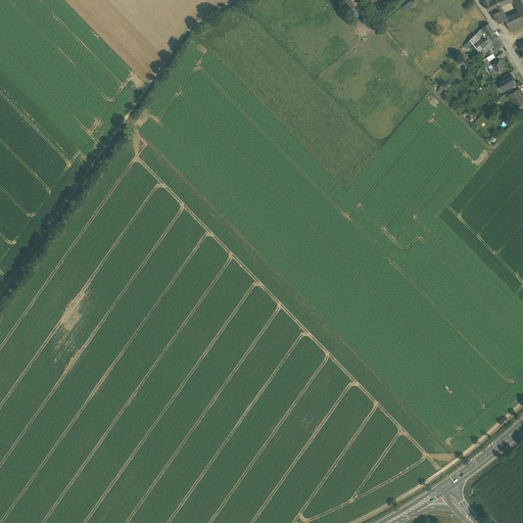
[(366,12),(358,0),(345,0),(357,17),(366,12)]
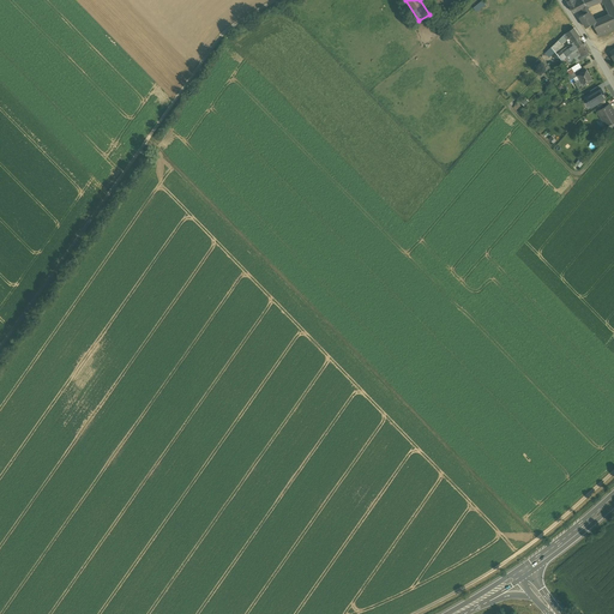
[(575,0),(567,0),(566,1),(573,12),(582,8),(587,6),(583,0),(578,0),(576,1),(575,0)]
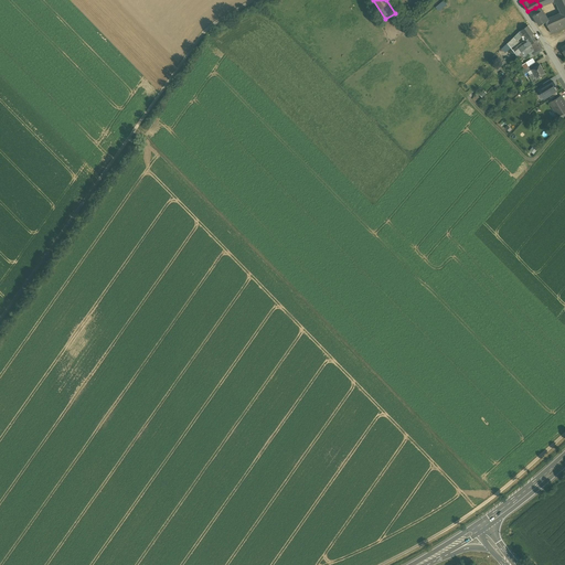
[(539,12),(533,16),(539,25),(545,21),(547,20),(542,11),(541,10),(539,12)]
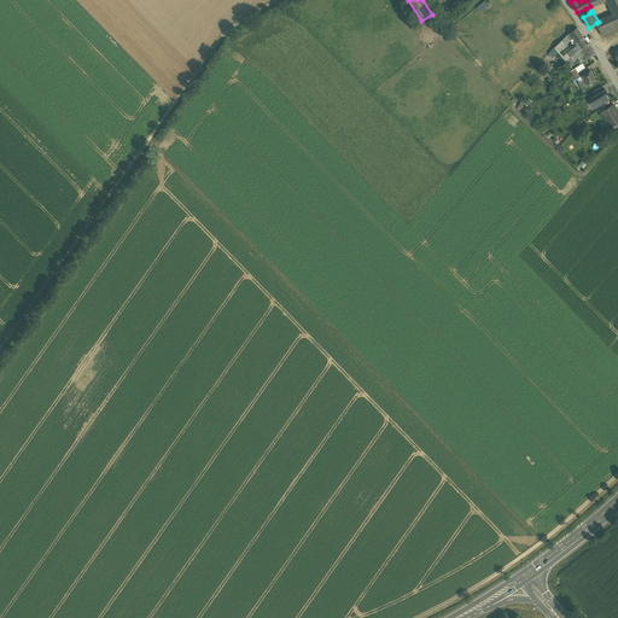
[(617,19),(616,15),(602,21),(606,28),(616,23),(617,22),(617,19)]
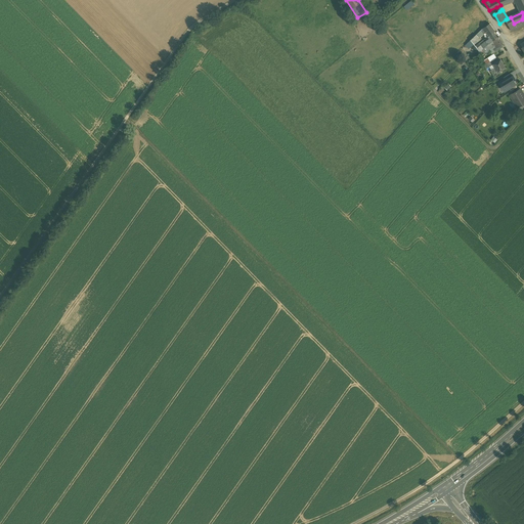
[(514,24),(509,26),(511,31),(523,25),(522,19),(514,24)]
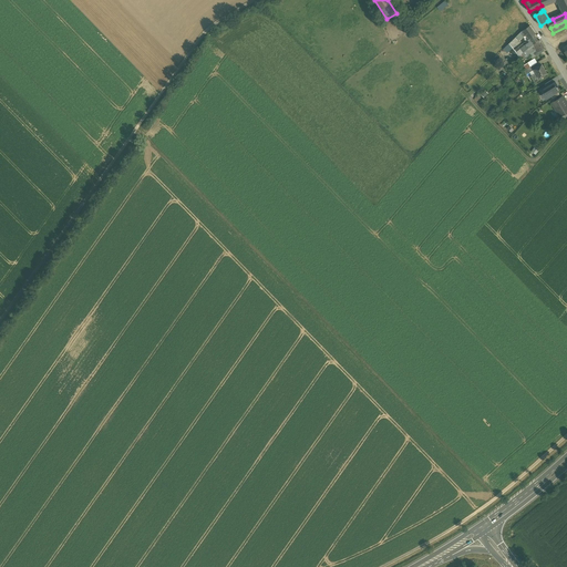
[(529,26),(523,30),(529,39),(535,35),(534,33),(535,33),(532,29),(529,26)]
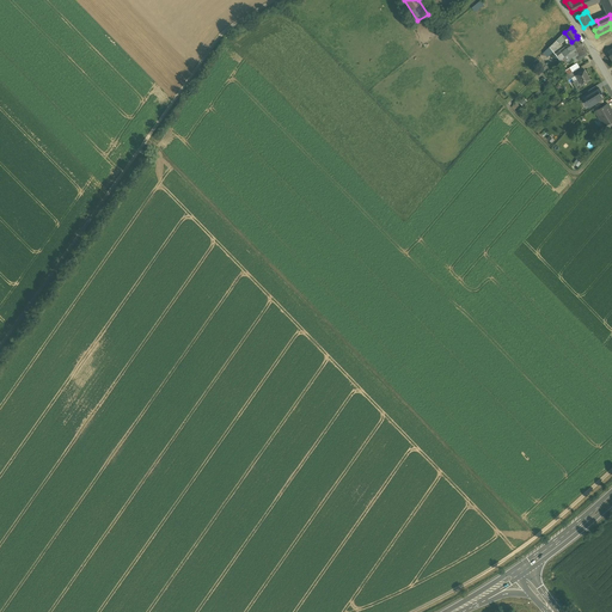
[(571,42),(570,43),(571,44),(568,48),(569,49),(570,51),(575,48),(581,43),(577,38),(571,42)]
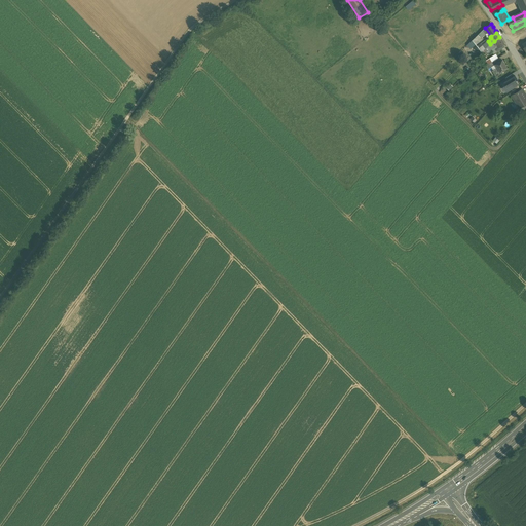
[(478,35),(472,40),(475,43),(481,37),(480,36),(478,35)]
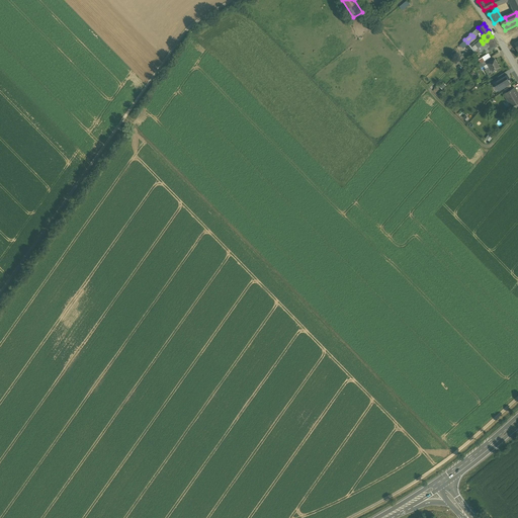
[(493,36),(487,41),(489,46),(490,47),(488,49),(490,51),(498,47),(497,45),(498,44),(493,36)]
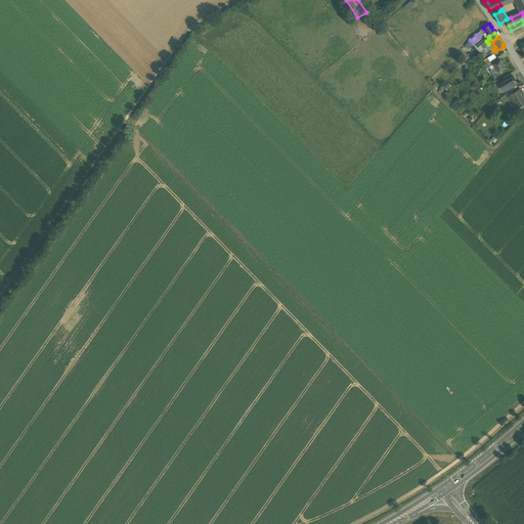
[(488,44),(484,48),(482,49),(485,53),(486,52),(486,51),(489,49),(494,46),(492,42),(492,41),(488,44)]
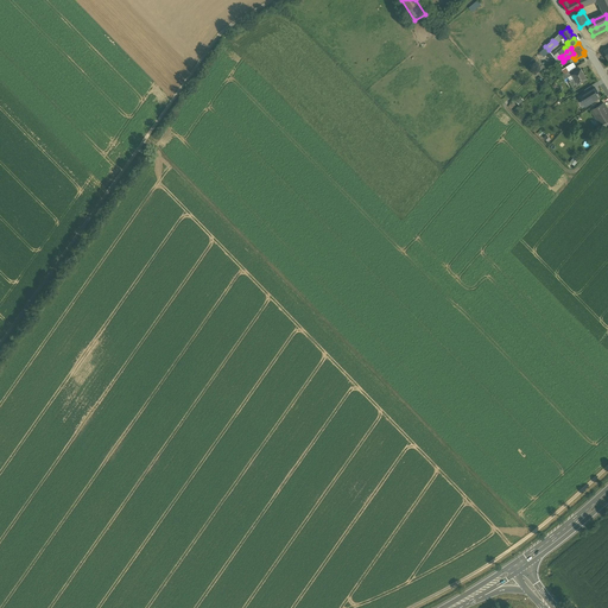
[(562,70),(564,75),(569,71),(576,68),(574,63),(562,70)]
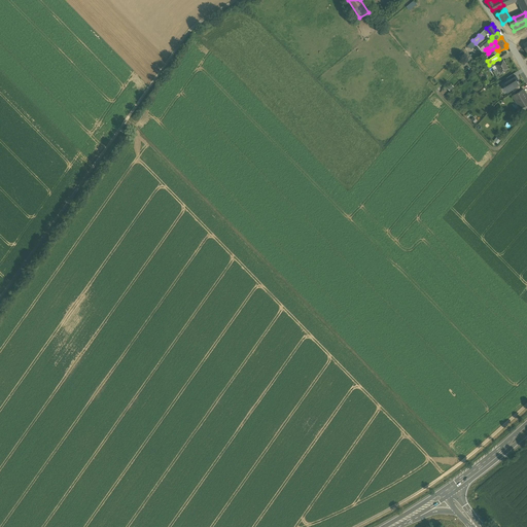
[(508,68),(503,60),(496,64),(498,68),(501,72),(508,68)]
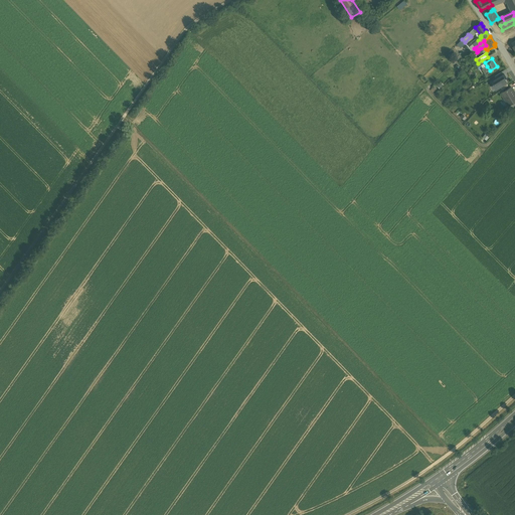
[(491,72),(490,70),(487,66),(482,69),(486,75),(491,72)]
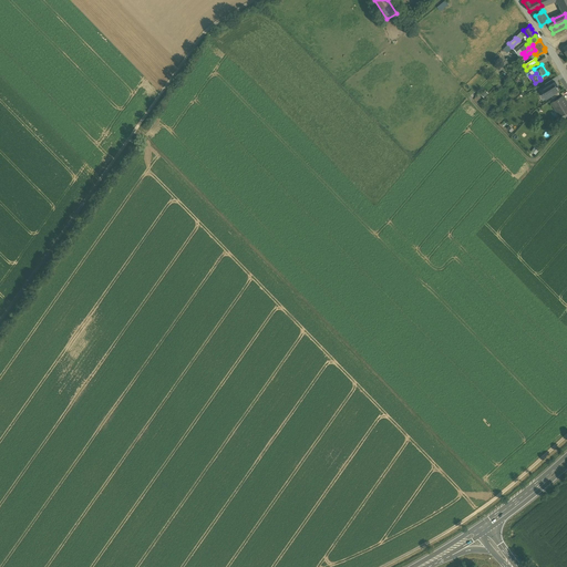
[(557,85),(555,82),(554,83),(546,88),(544,89),(546,92),(543,94),(546,99),(550,96),(557,92),(558,91),(556,86),(557,85)]
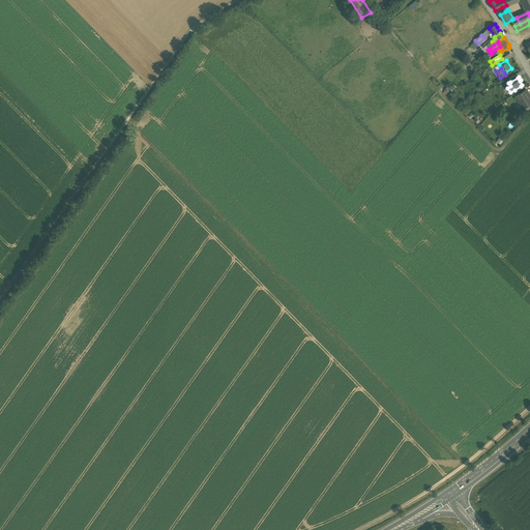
[(451,81),(447,85),(452,91),(457,87),(451,81)]
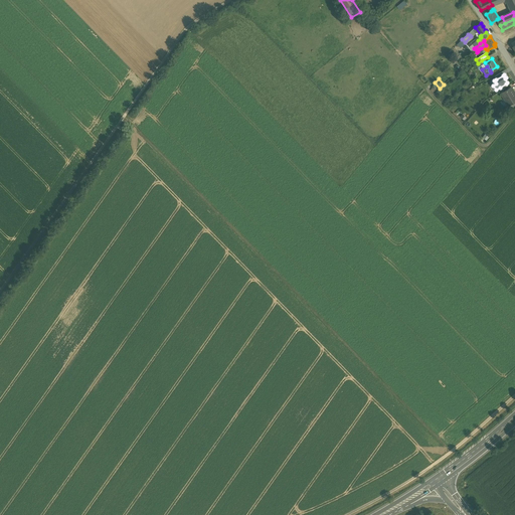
[(511,88),(501,94),(505,101),(507,100),(510,105),(514,102),(514,97),(512,92),(514,92),(511,88)]
